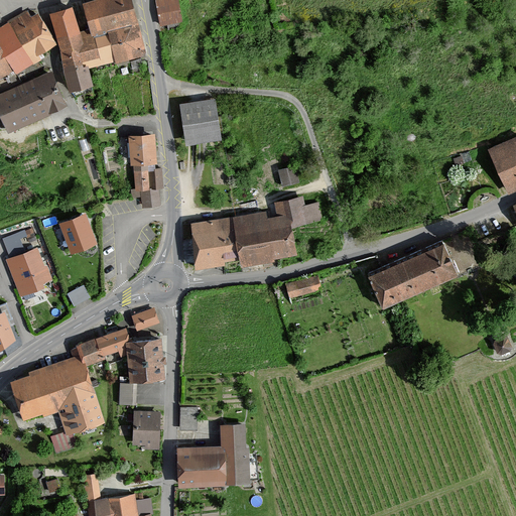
[(146,57),(131,0),(104,0),(83,5),(91,33),(82,36),(74,8),(50,16),(72,93),(95,88),(90,70),(116,63),(118,67),(146,57)]
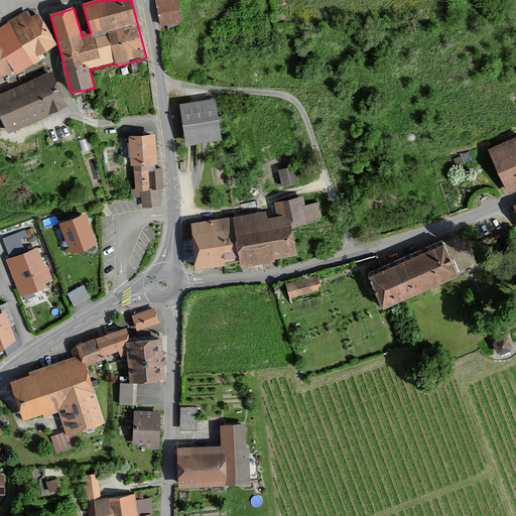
[(159,0),(155,1),(159,27),(182,23),(177,0),(159,0)]
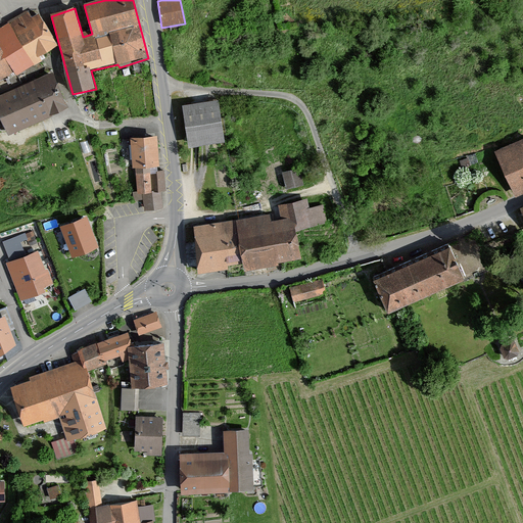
[(28,13),(11,22),(35,67),(46,60),(41,51),(55,43),(41,15),(32,20),(28,13)]
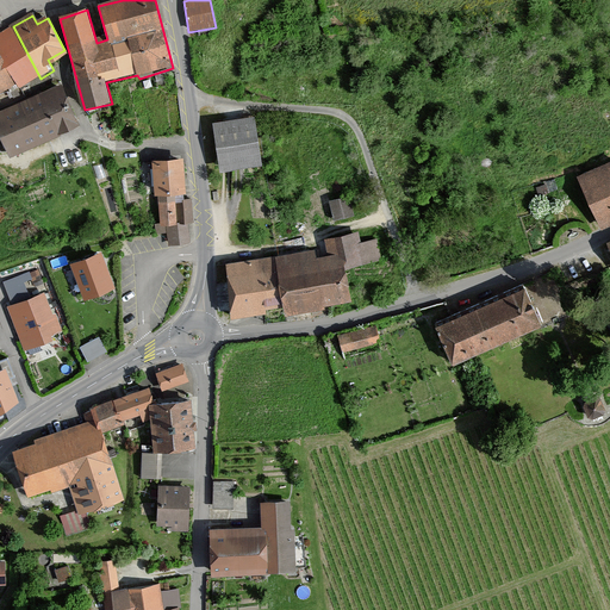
[(13,26),(0,33),(0,57),(17,85),(20,89),(41,79),(13,26)]
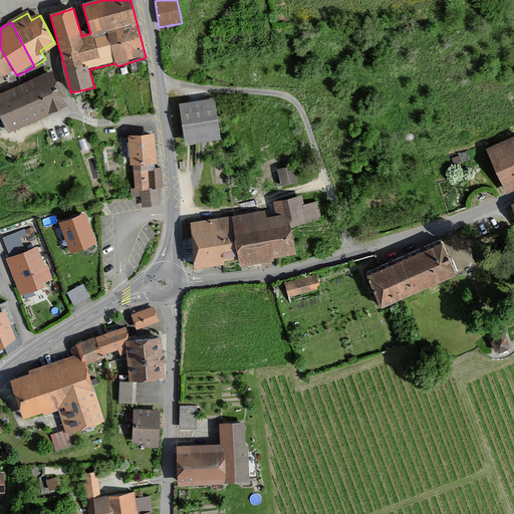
[(0,81),(14,71),(0,48),(0,81)]
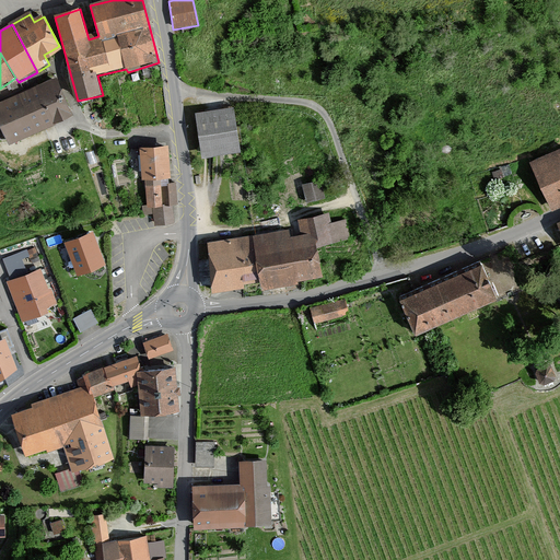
[(73,119),(55,80),(0,103),(0,123),(11,147),(73,119)]
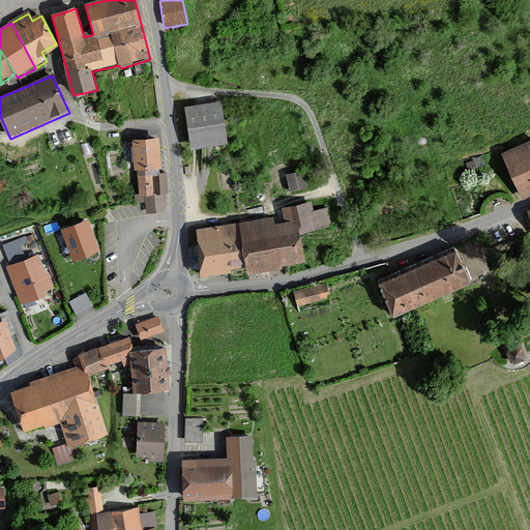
[(219,105),(187,110),(194,147),(225,142),(219,105)]
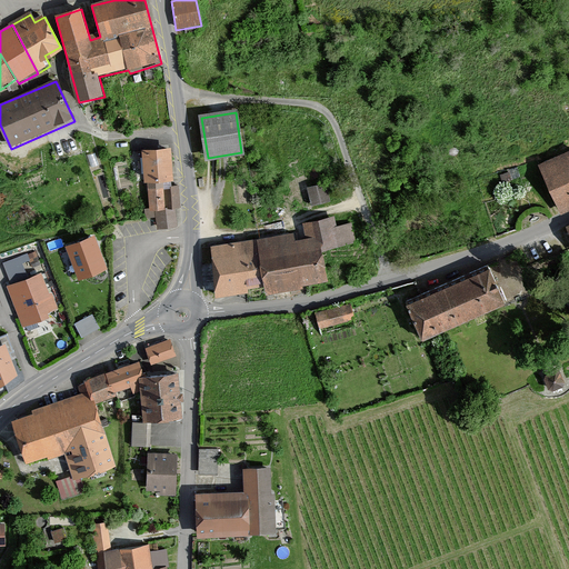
[(175,181),(171,149),(141,151),(145,185),(175,181)]
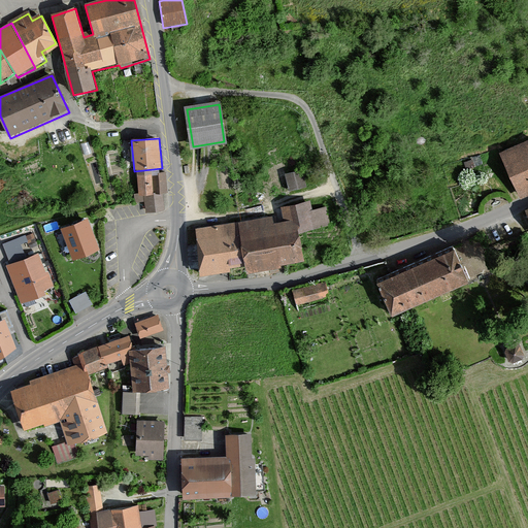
[(527,141),(498,155),(519,202),(527,197),(527,141)]
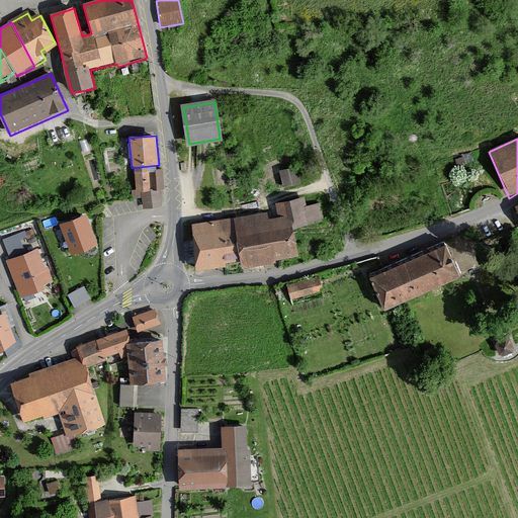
[(149,167),(134,168),(135,192),(150,191),(149,167)]
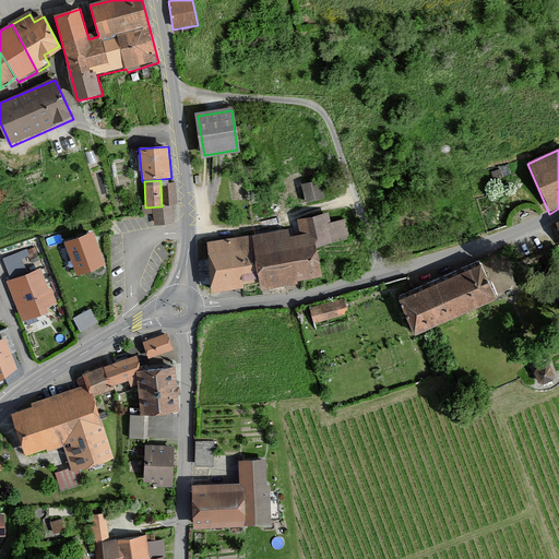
[(319,182),(304,186),(308,200),(323,197),(319,182)]
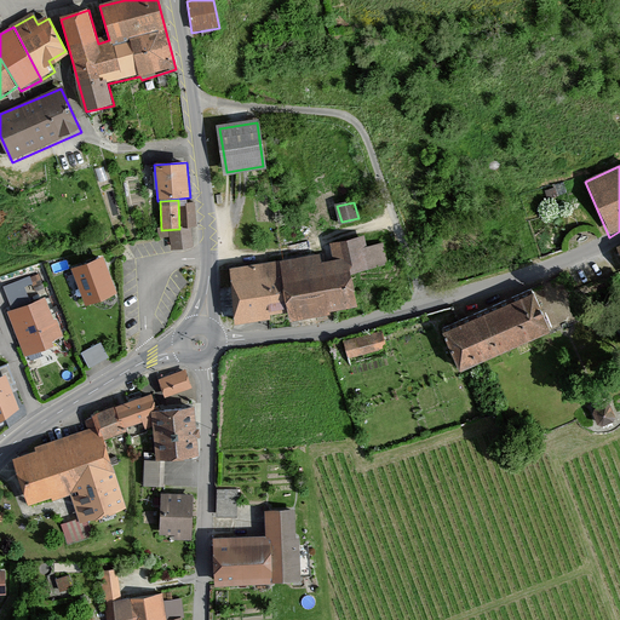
[(181,229),(196,229),(195,204),(187,204),(187,208),(179,208),(181,229)]
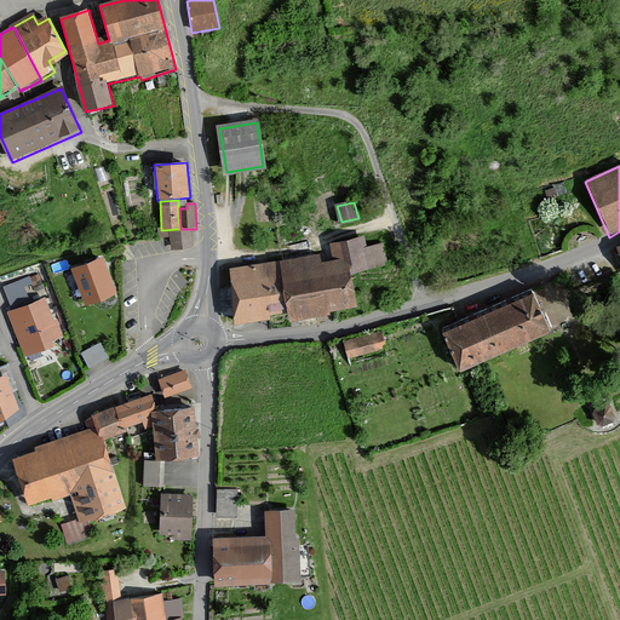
[(191,229),(168,231),(170,252),(194,250),(191,229)]
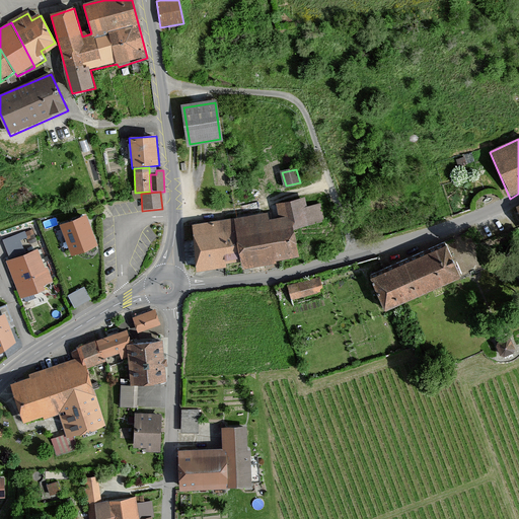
[(266,216),(195,226),(198,269),(224,266),(223,263),(242,258),(244,265),(276,260),(276,258),(296,254),(292,229),(322,219),(319,206),(306,209),(303,200),(278,205),(281,219),(267,222),(266,216)]
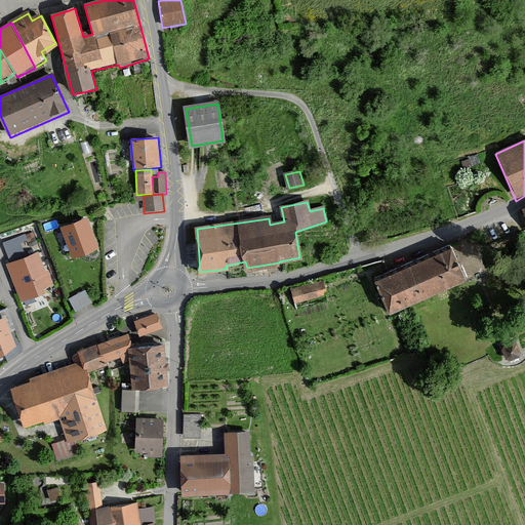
[(86,219),(63,229),(73,256),(96,247),(86,219)]
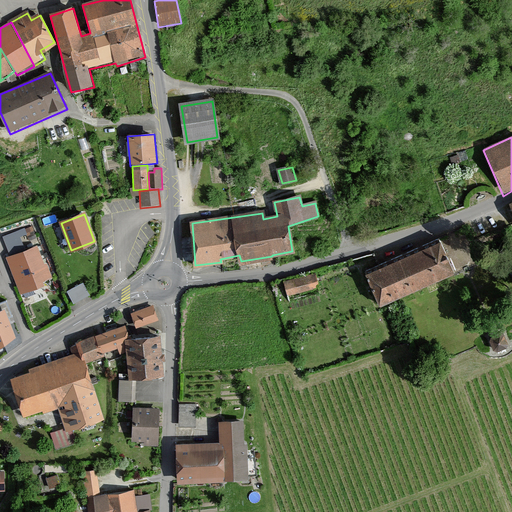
[(24,250),(19,239),(25,236),(23,230),(2,238),(9,256),(24,250)]
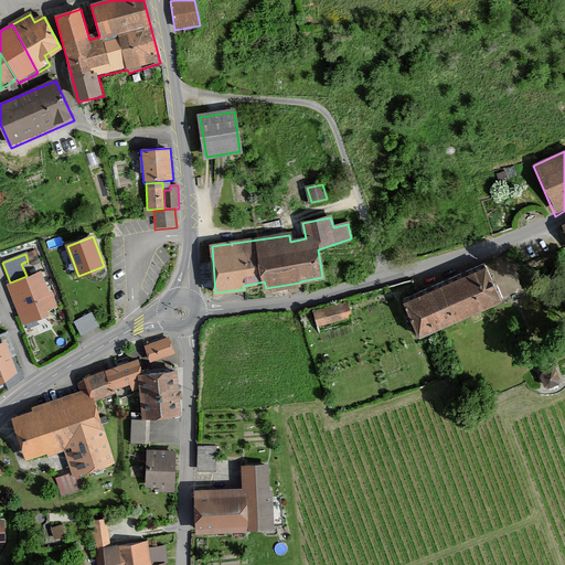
[(487,268),(404,302),(419,339),(502,305),(487,268)]
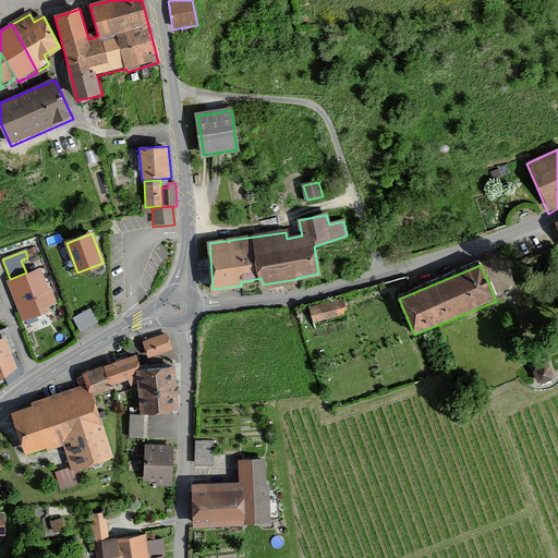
[(40,269),(9,281),(23,319),(46,311),(45,306),(53,303),(40,269)]
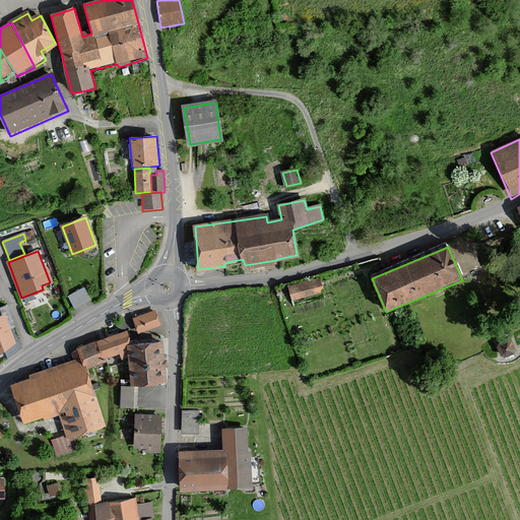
[(318,297),(315,281),(289,287),(293,303),(318,297)]
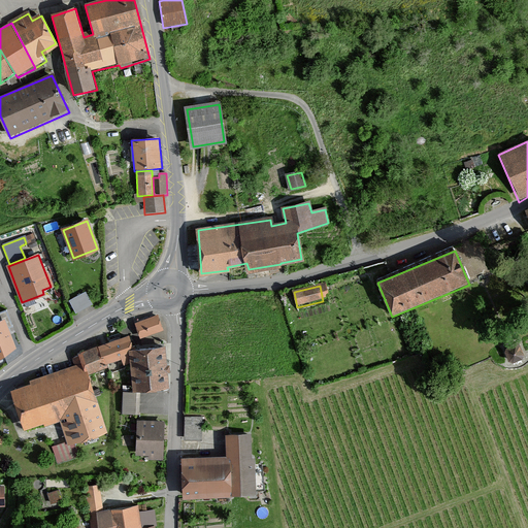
[(77,309),(94,300),(88,288),(70,297),(77,309)]
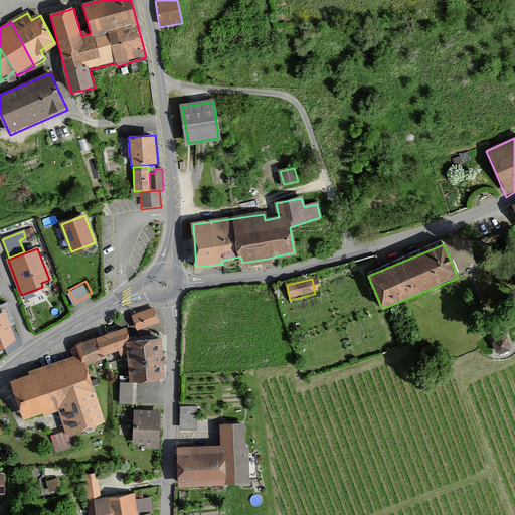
[(7,303),(0,305),(0,348),(14,339),(7,321),(13,318),(7,303)]
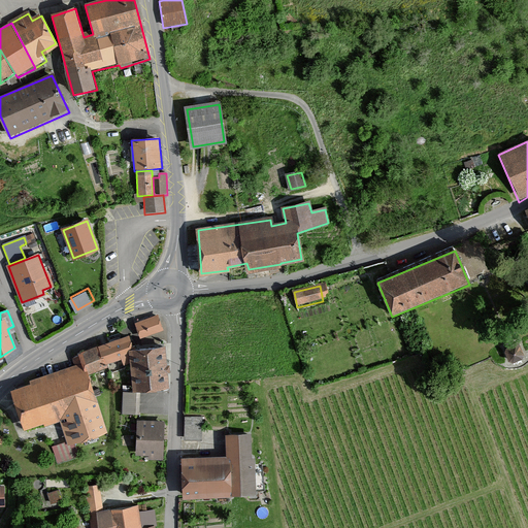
[(157,315),(132,324),(138,341),(163,332),(157,315)]
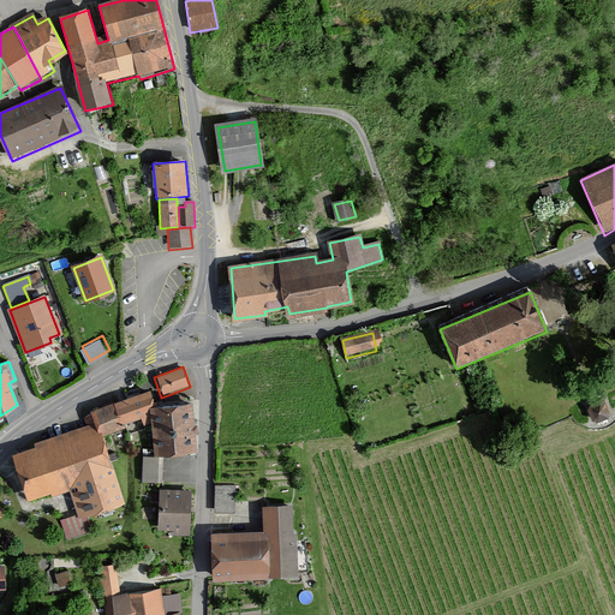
[(150,390),(91,411),(95,424),(99,436),(106,435),(120,430),(123,427),(139,419),(143,428),(147,425),(150,417),(149,407),(154,407),(150,390)]
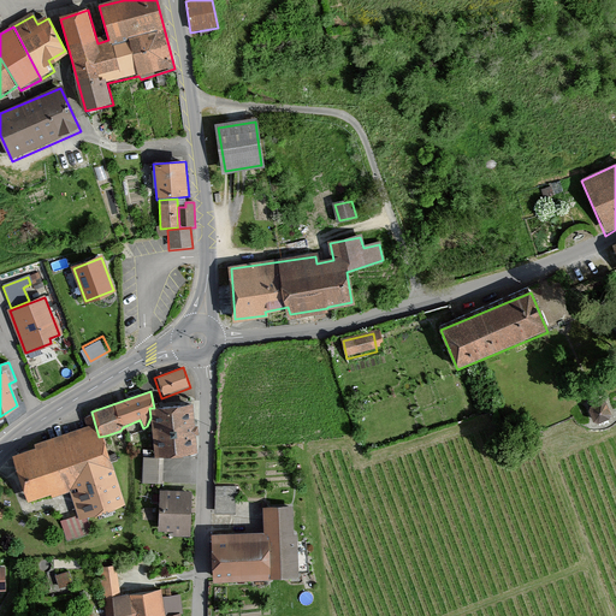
[(610,396),(597,400),(602,416),(615,414),(610,396)]
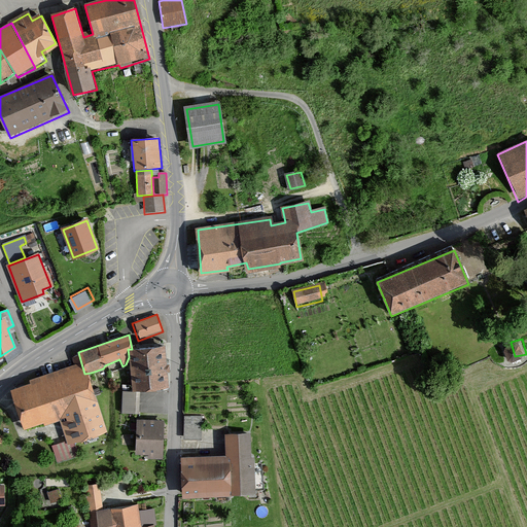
[(164,347),(129,350),(132,392),(167,390),(164,347)]
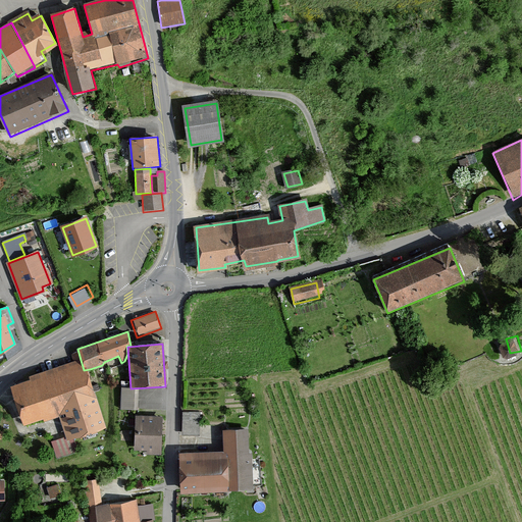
[(30,379),(10,385),(23,427),(59,416),(67,442),(105,429),(90,369),(84,370),(81,360),(29,377),(30,379)]
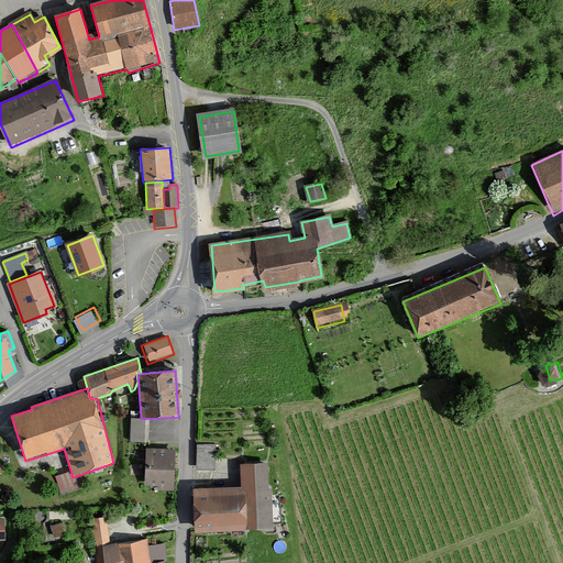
[(146,420),(131,420),(130,443),(146,443),(146,420)]
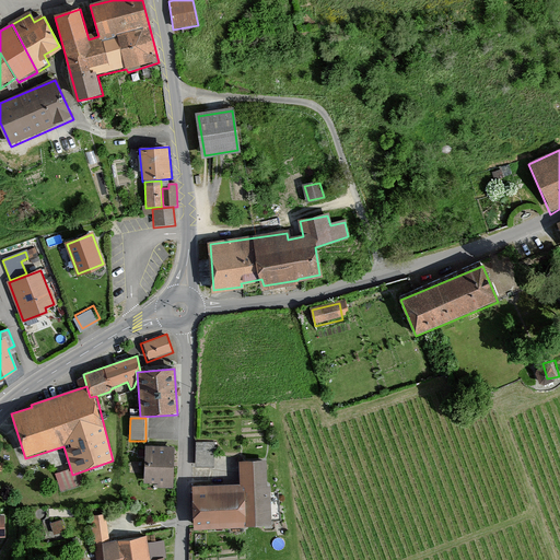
[(193,445),(193,469),(214,469),(214,445),(193,445)]
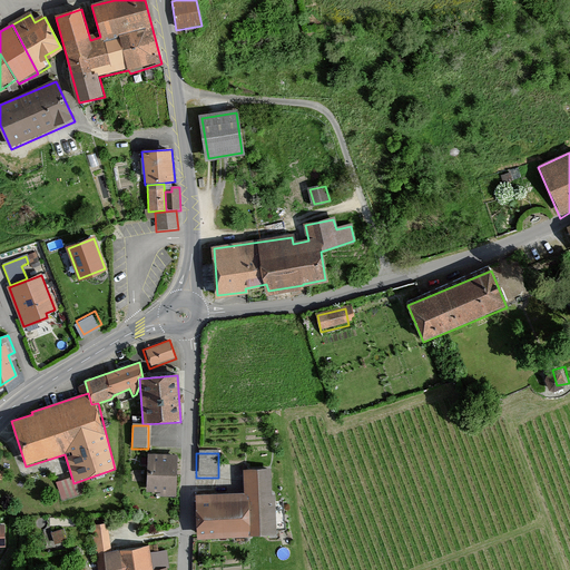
[(178,455),(147,454),(146,492),(161,493),(161,499),(173,499),(173,494),(177,494),(178,455)]
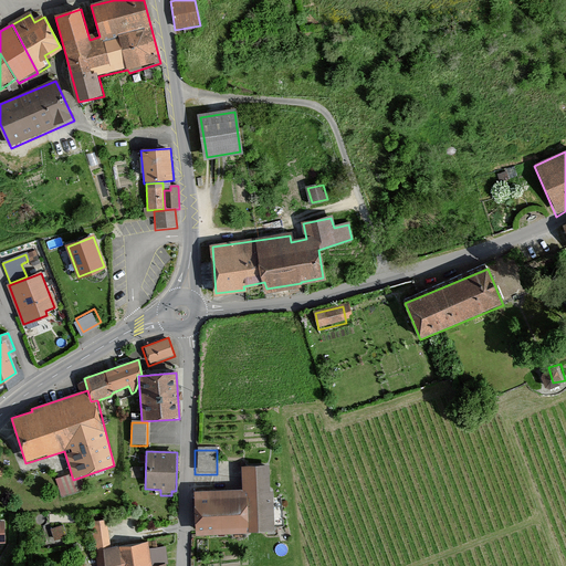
[(272,533),(271,468),(241,468),(241,490),(196,491),(197,535),(272,533)]
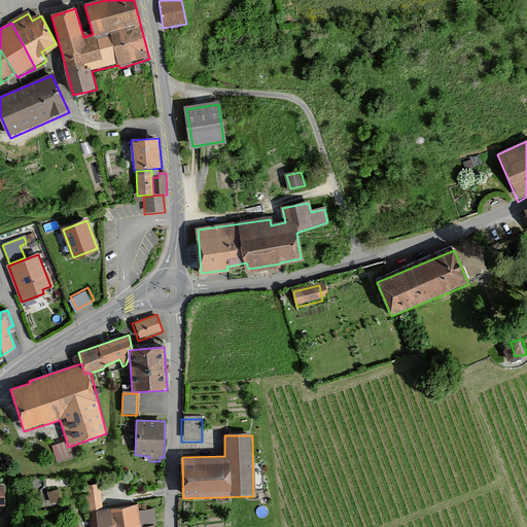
[(102,508),(99,484),(82,486),(85,511),(102,508)]
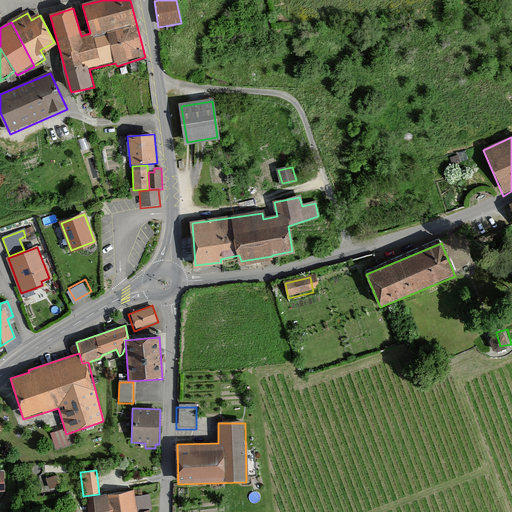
[(60,485),(57,476),(47,479),(50,488),(60,485)]
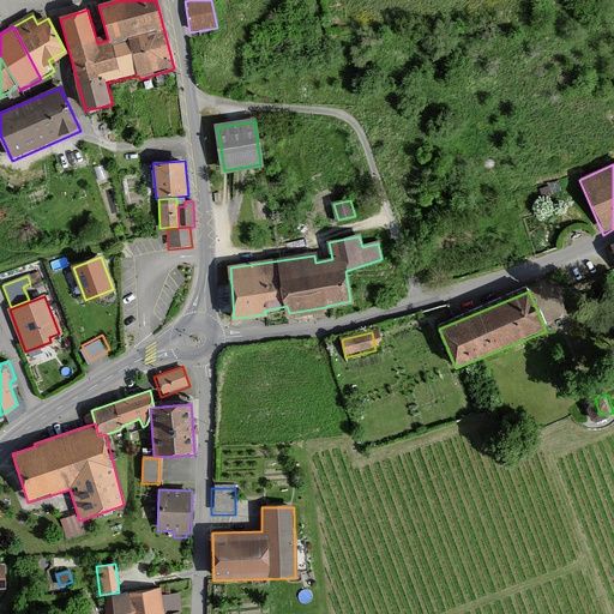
[(131,613),(163,613),(160,589),(128,595),(131,613)]
